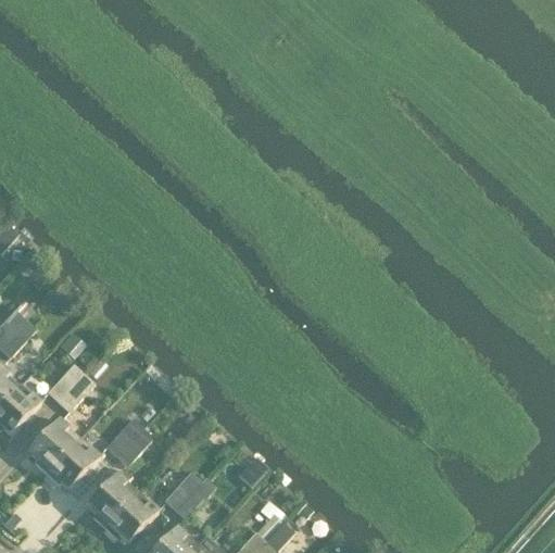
[(16,311),(0,328),(0,347),(25,319),(16,311)]
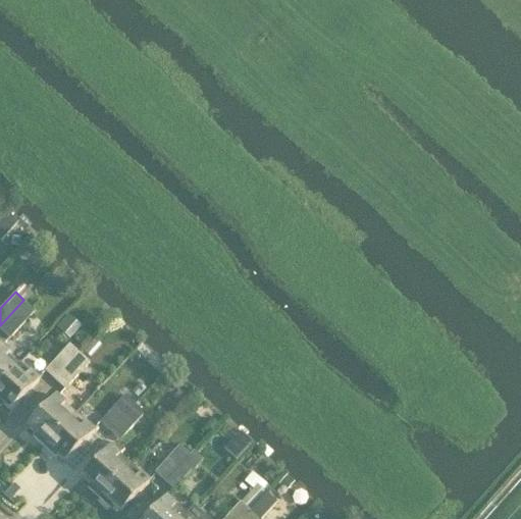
[(23,300),(0,325),(0,327),(8,335),(10,338),(36,311),(34,309),(23,300)]
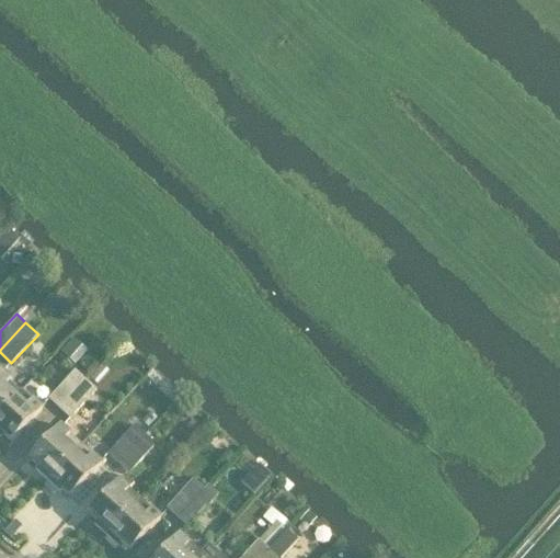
[(47,396),(58,406),(84,377),(75,367),(47,396)]
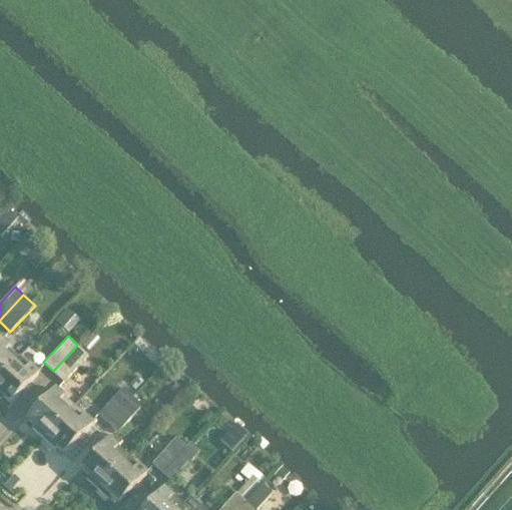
[(0,376),(19,356),(9,346),(10,345),(2,337),(0,339),(0,376)]
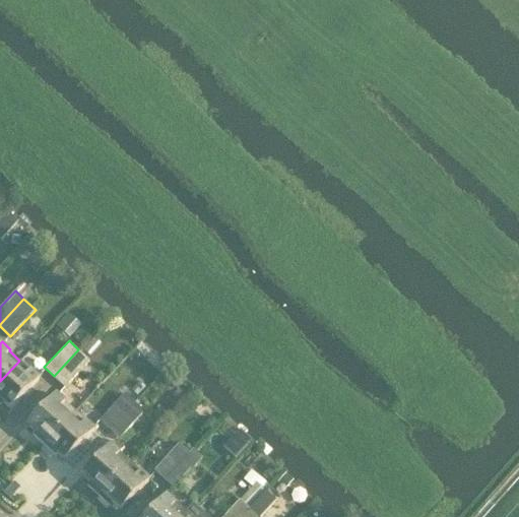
[(78,349),(54,376),(63,385),(88,359),(78,349)]
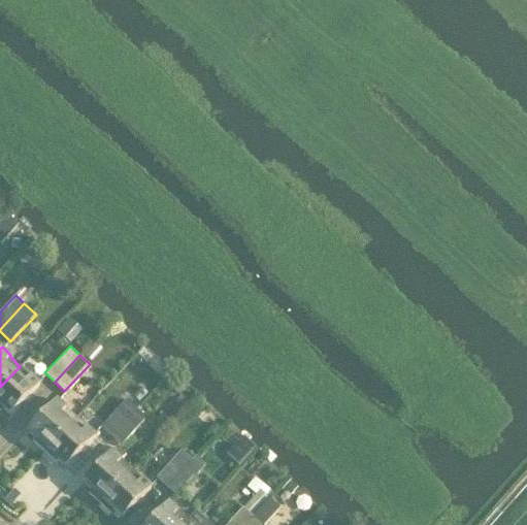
[(20,366),(0,387),(0,406),(1,405),(10,414),(39,382),(31,374),(21,365),(20,366)]
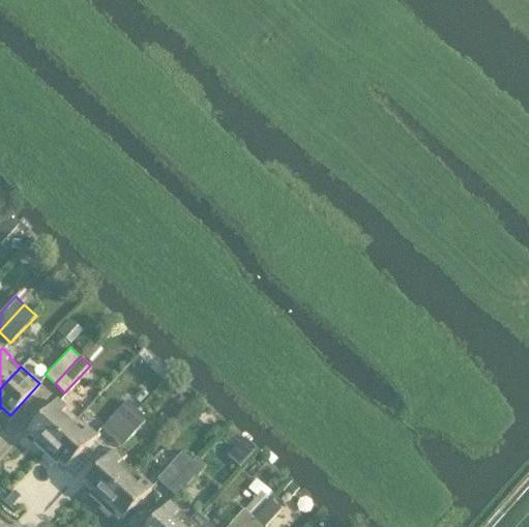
[(101,427),(111,435),(136,408),(126,399),(101,427)]
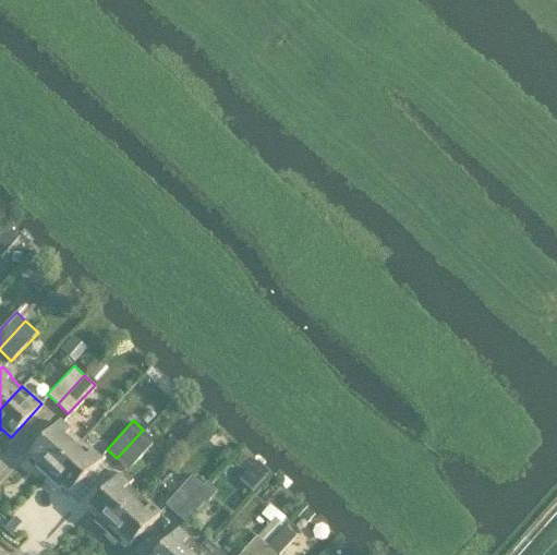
[(35,465),(47,477),(81,439),(61,422),(29,456),(37,462),(35,465)]
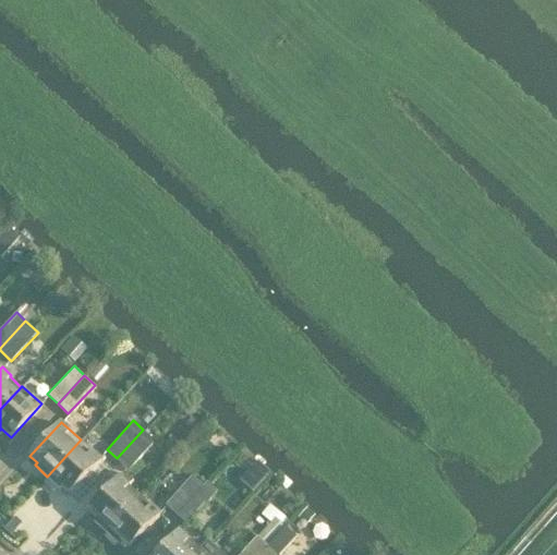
[(143,430),(117,458),(126,468),(154,439),(143,430)]
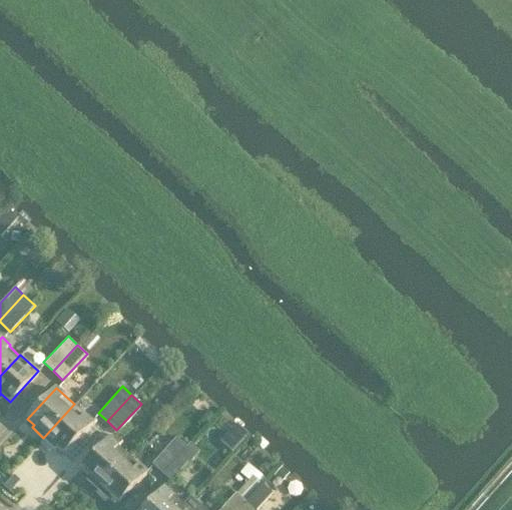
[(74,404),(43,438),(54,448),(57,445),(63,451),(91,421),(74,404)]
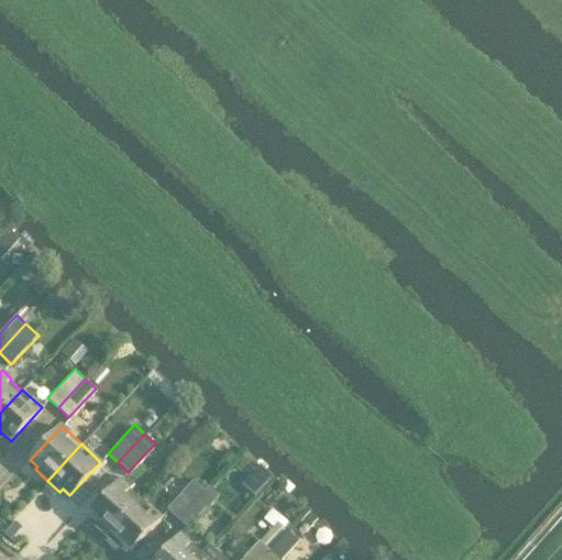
[(121,480),(89,514),(97,522),(95,524),(107,535),(141,498),(140,497),(132,490),(136,485),(125,475),(121,480)]
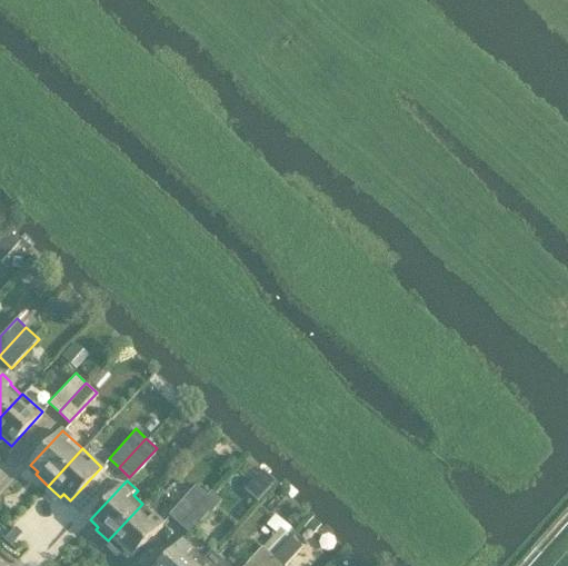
[(169,512),(180,522),(206,494),(195,484),(169,512)]
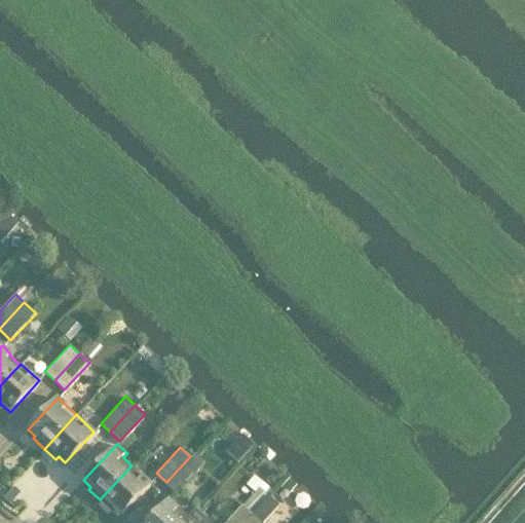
[(190,456),(166,482),(176,492),(200,465),(190,456)]
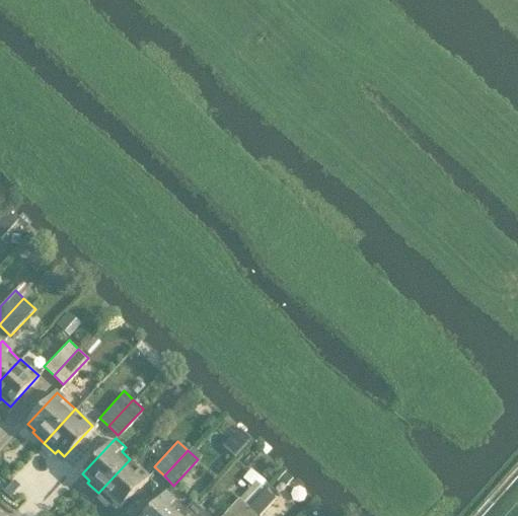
[(130,459),(98,493),(109,503),(113,501),(119,507),(148,476),(130,459)]
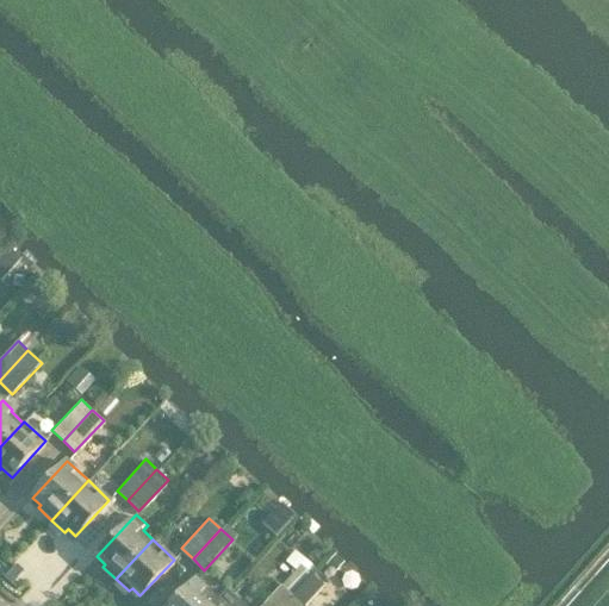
[(306,605),(312,600),(325,586),(314,575),(293,595),(281,585),(262,605),(306,605)]
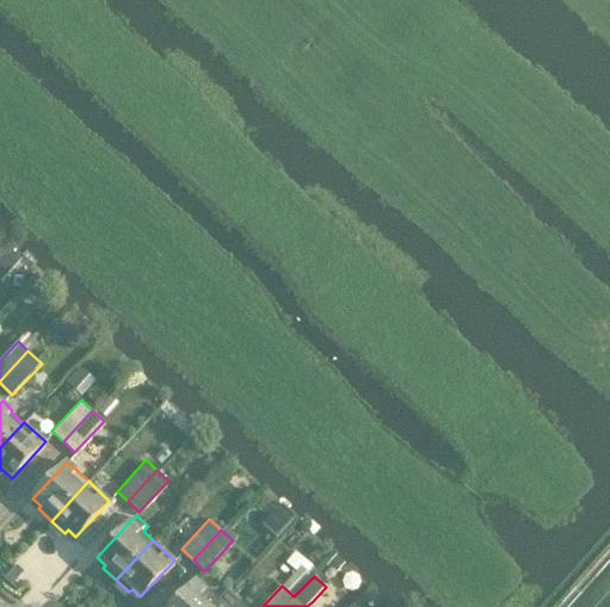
[(196,580),(170,606),(211,606),(219,600),(205,588),(196,580)]
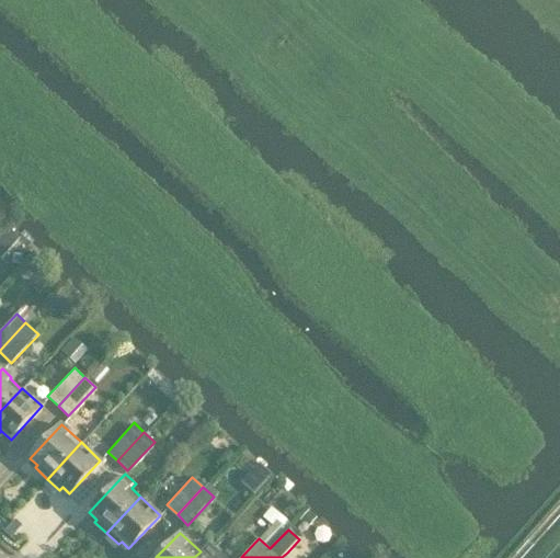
[(194,557),(225,557),(209,543),(201,551),(194,557)]
